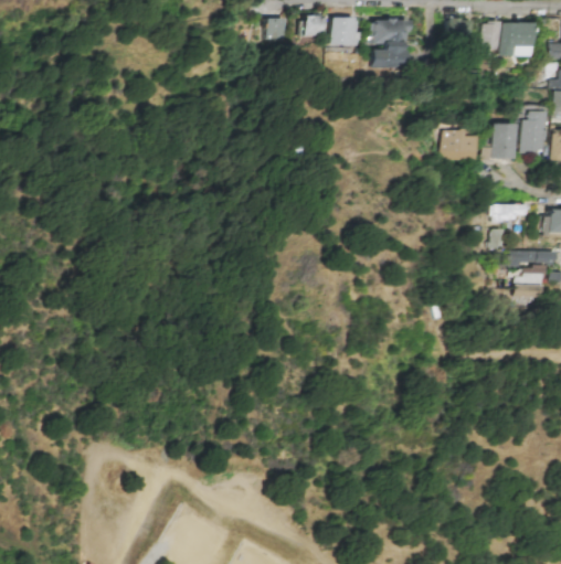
[(304,35),(324,34),(324,14),(304,16),(304,35)]
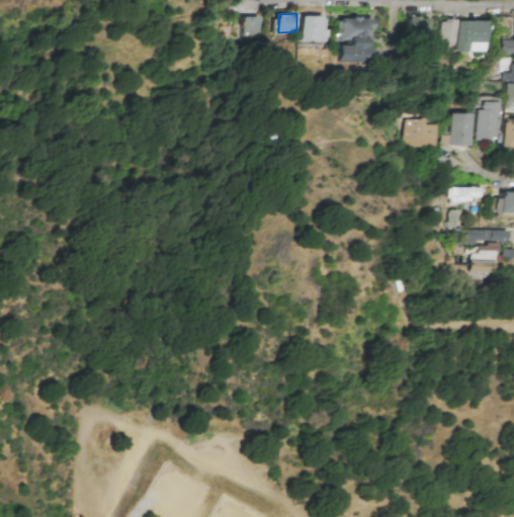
[(325,15),(303,15),(303,40),(330,41),(330,28),(325,28),(325,15)]
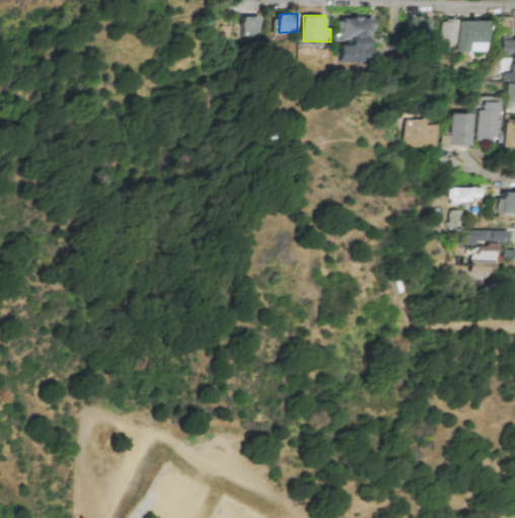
[(263,16),(245,16),(246,34),(263,34),(263,16)]
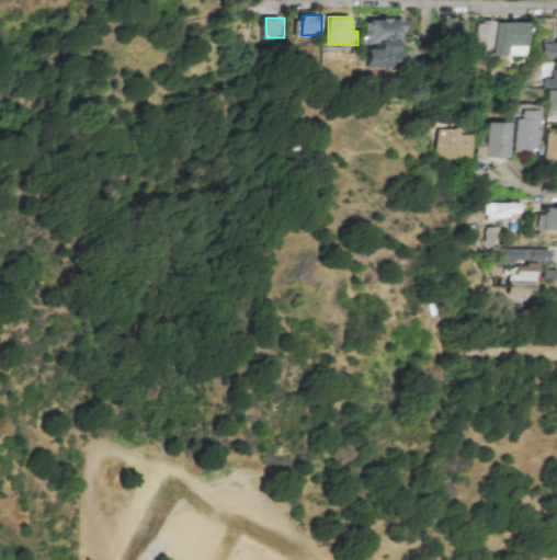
[(401,66),(401,19),(365,19),(365,43),(381,43),(381,48),(368,48),(368,67),(401,66)]
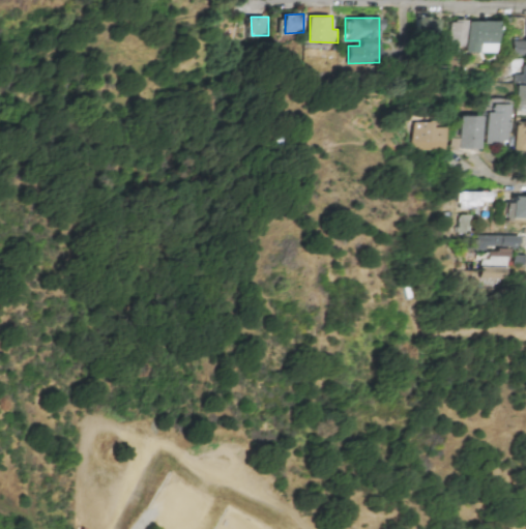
[(439,18),(419,18),(419,39),(440,39),(439,18)]
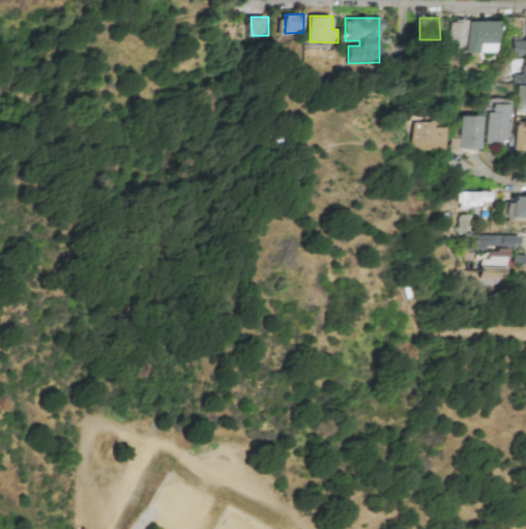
[(467,20),(451,19),(450,46),(467,46),(467,20)]
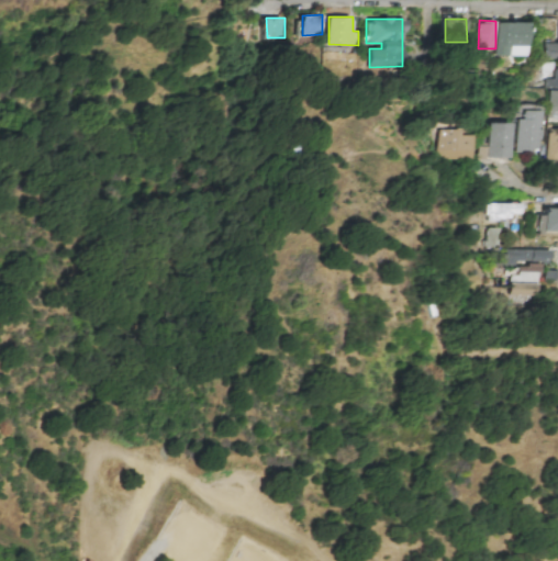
[(528,22),(497,22),(497,55),(527,55),(528,22)]
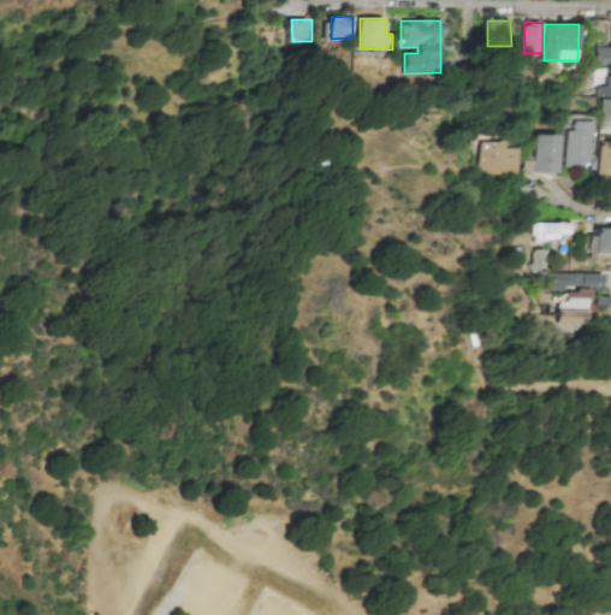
[(610,47),(598,46),(597,63),(610,63),(610,47)]
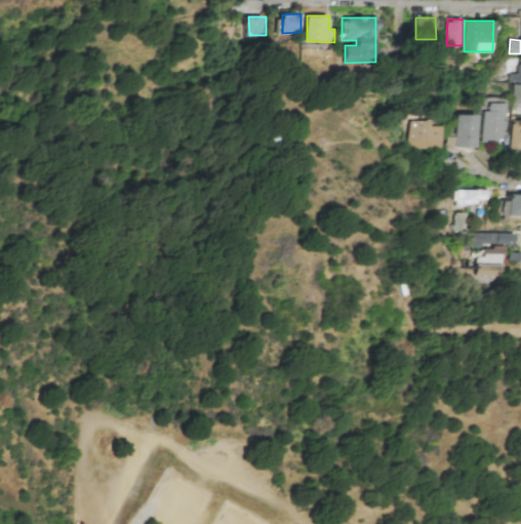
[(520,64),(520,73),(512,73),(512,82),(520,82),(520,64)]
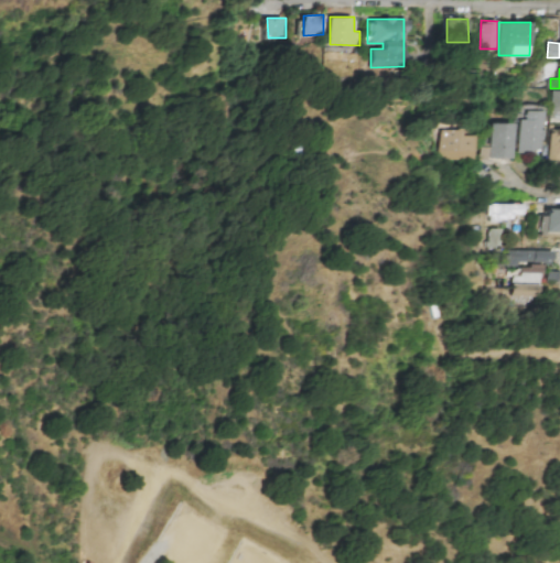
[(521,151),(544,151),(542,104),(525,105),(525,118),(520,118),(521,151)]
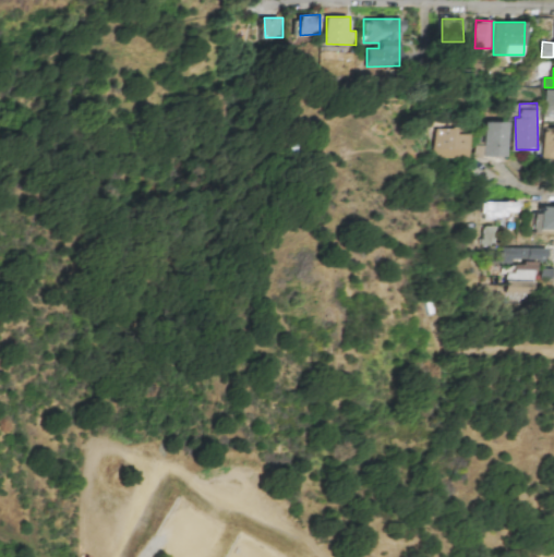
[(507,156),(507,121),(486,121),(486,156),(507,156)]
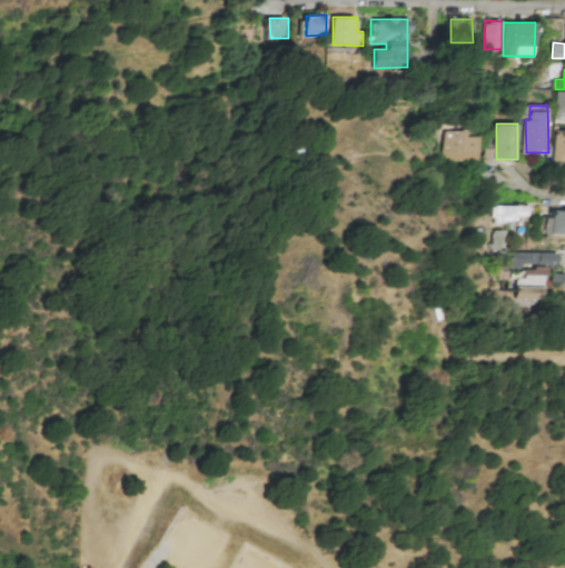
[(477,160),(477,137),(464,137),(464,130),(446,130),(446,160),(477,160)]
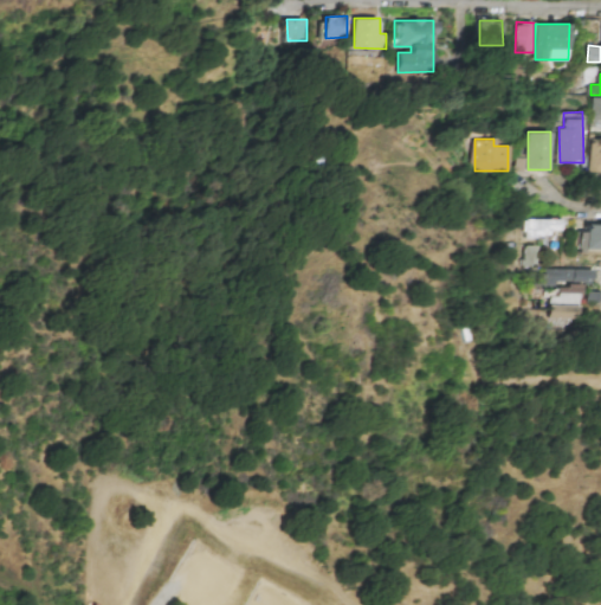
[(516,172),(527,172),(527,154),(516,154),(516,172)]
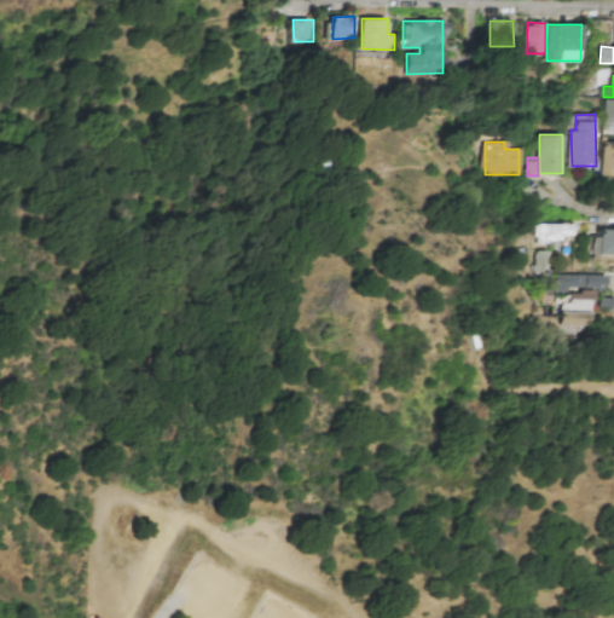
[(574,236),(574,224),(539,223),(539,241),(565,242),(565,236),(574,236)]
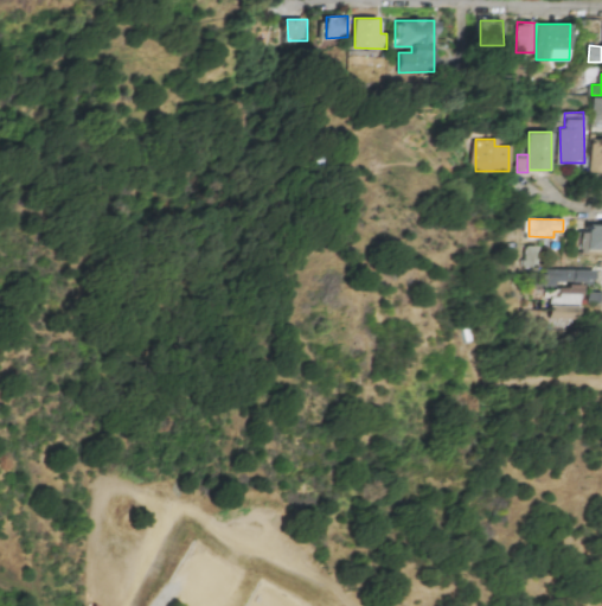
[(601,223),(587,224),(587,250),(601,249),(601,223)]
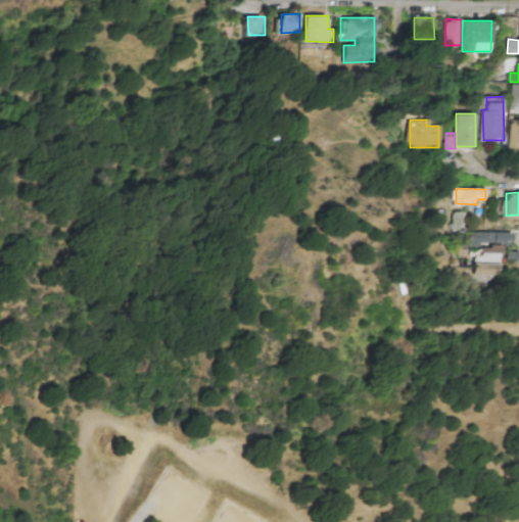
[(466,211),(456,210),(455,229),(465,229),(466,211)]
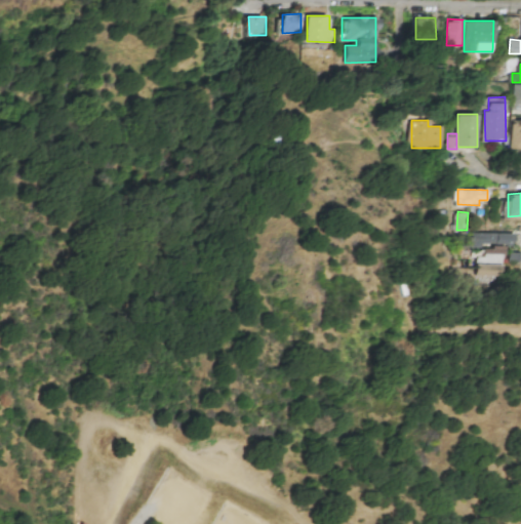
[(470,247),(484,247),(484,243),(516,244),(517,233),(471,232),(470,247)]
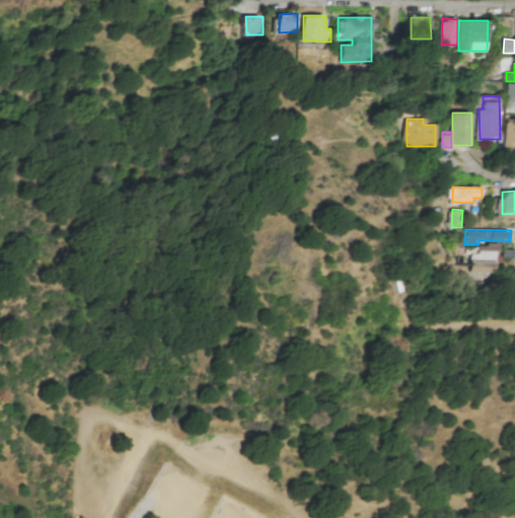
[(476,244),(477,260),(501,259),(501,243),(476,244)]
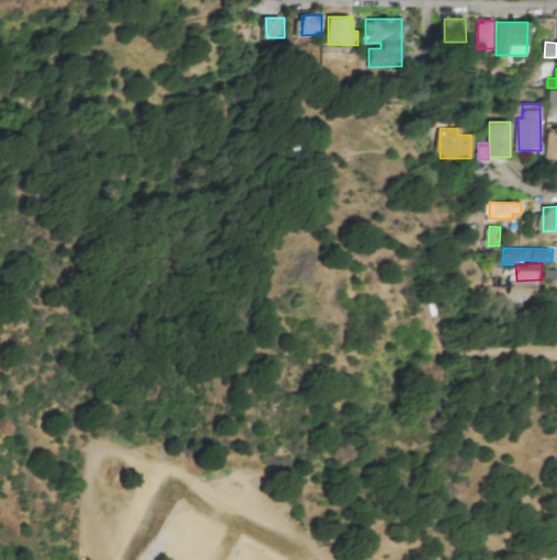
[(538,283),(511,282),(510,294),(538,295),(538,283)]
